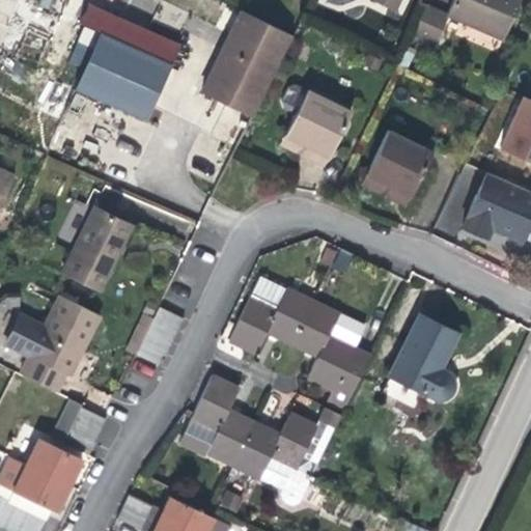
[(370,0),(394,11),(399,0),(370,0)]
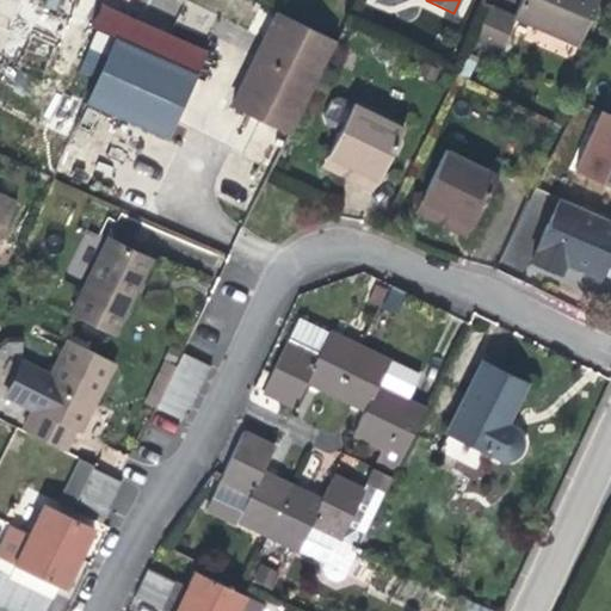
[(520,0),(513,17),(489,6),(475,37),(503,50),(516,17),(578,45),(598,0),(520,0)]
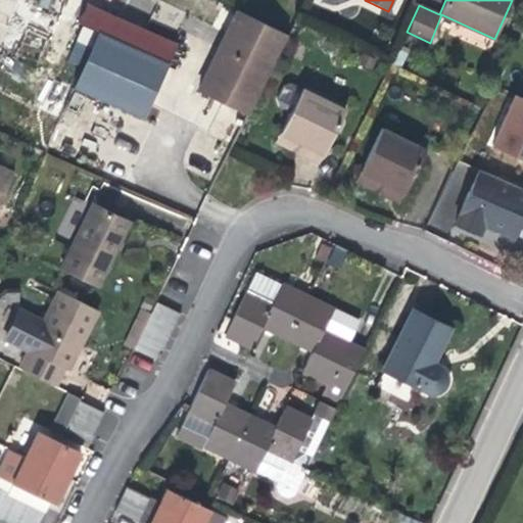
[(225,32),(227,33),(237,11),(235,11),(223,5),(212,26),(225,32)]
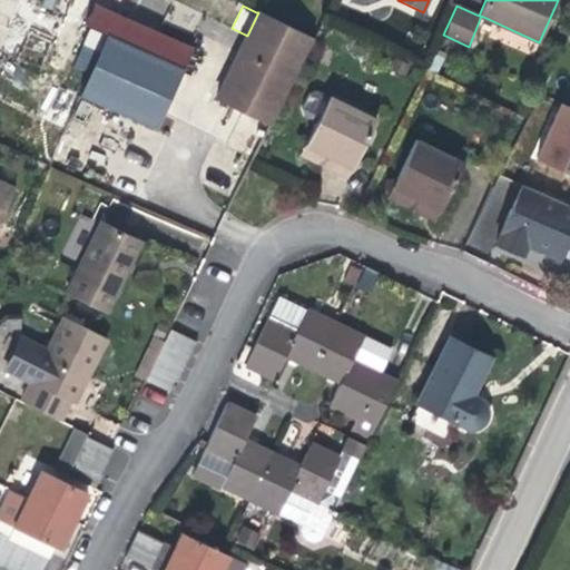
[(86,25),(106,33),(184,68),(190,50),(92,8),(86,25)]
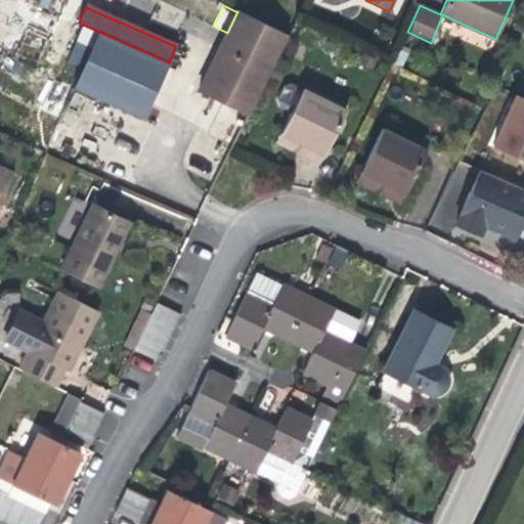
[(198,88),(203,90),(242,12),(236,9),(235,11),(237,11),(227,33),(225,32),(198,88)]
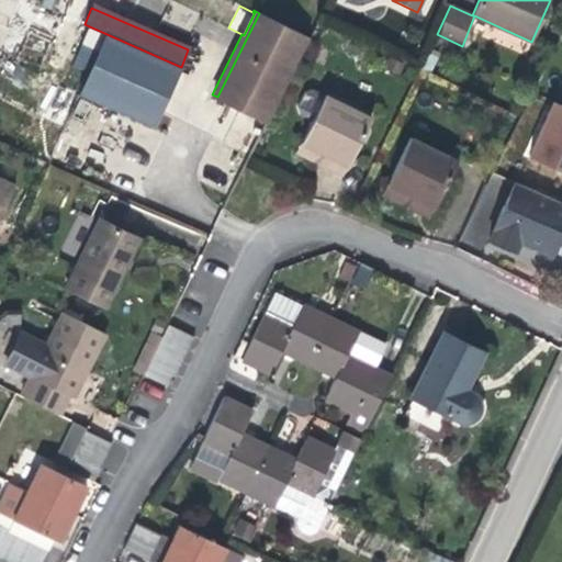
[(267,121),(308,37),(259,13),(217,97),(267,121)]
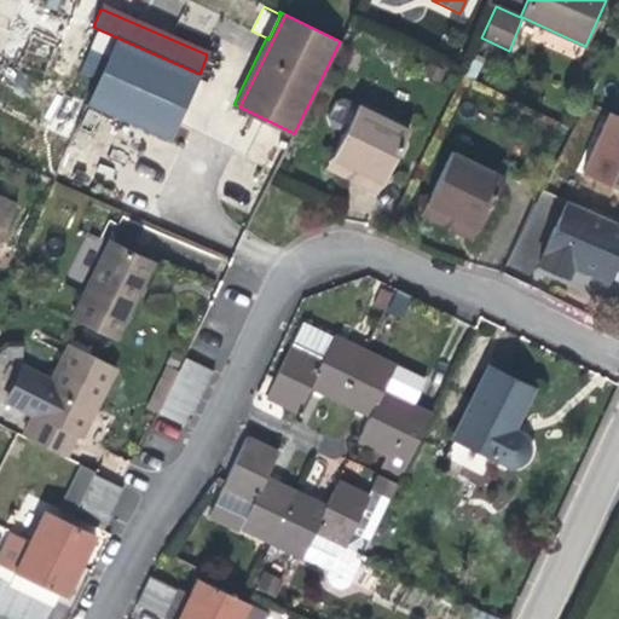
[(169,140),(200,74),(115,36),(86,104),(169,140)]
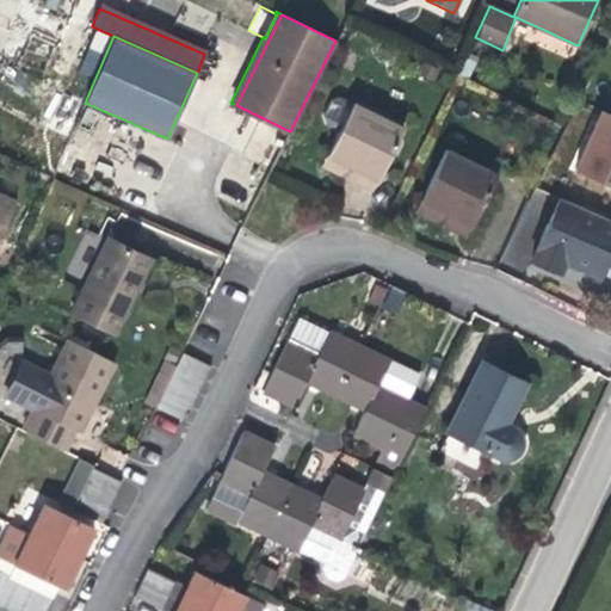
[(326,122),(340,129),(352,104),(339,97),(332,99),(323,115),(326,122)]
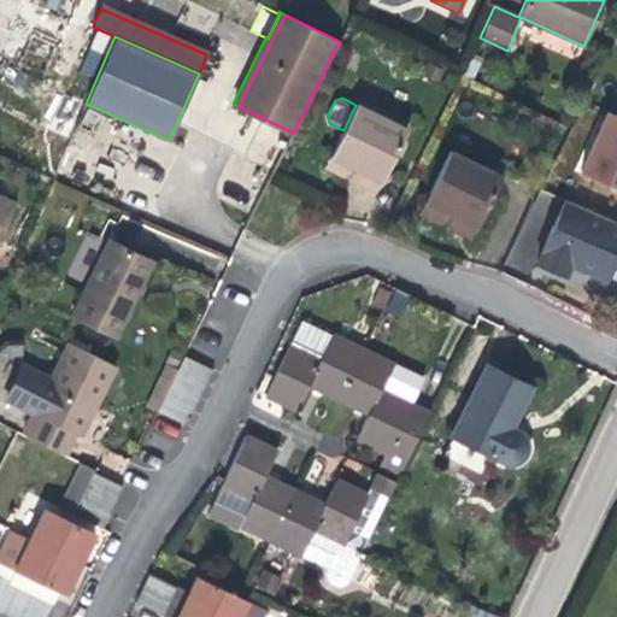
[(357,104),(356,105),(344,130),(330,156),(363,171),(358,182),(376,192),(407,129),(357,104)]
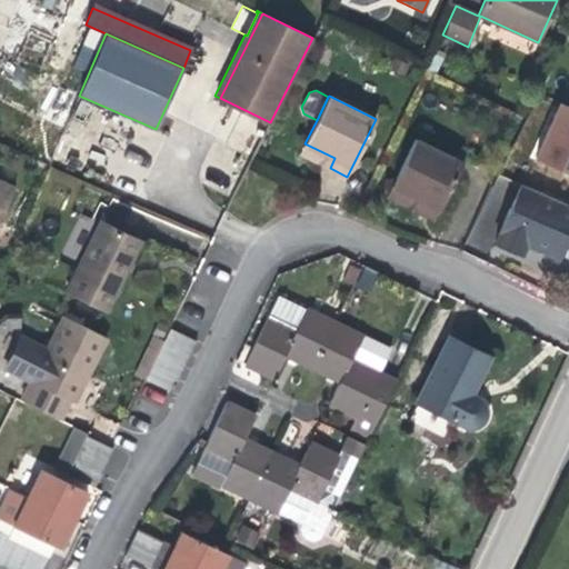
[(568,106),(561,102),(537,158),(568,171),(568,106)]
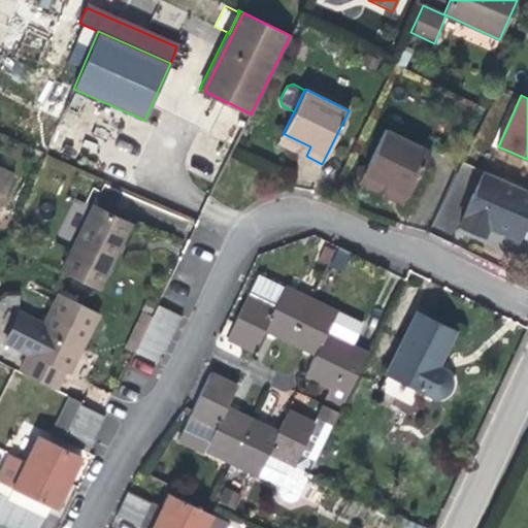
[(408,194),(430,150),(386,128),(359,182),(375,190),(380,180),(408,194)]
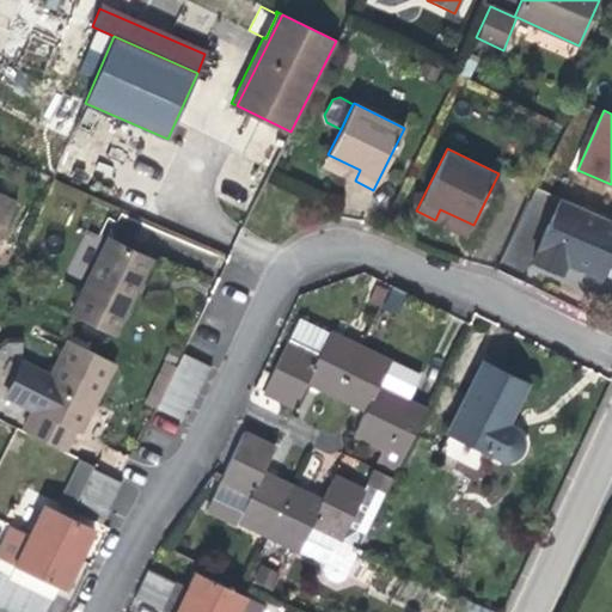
[(360,170),(328,154),(323,165),(342,175),(355,181),(360,170)]
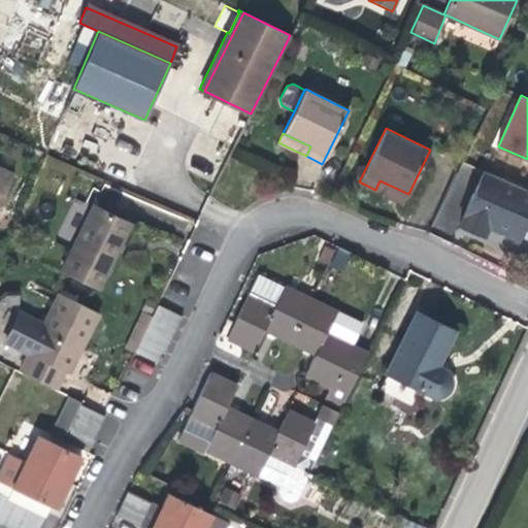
[(0,168),(0,204),(14,175),(0,168)]
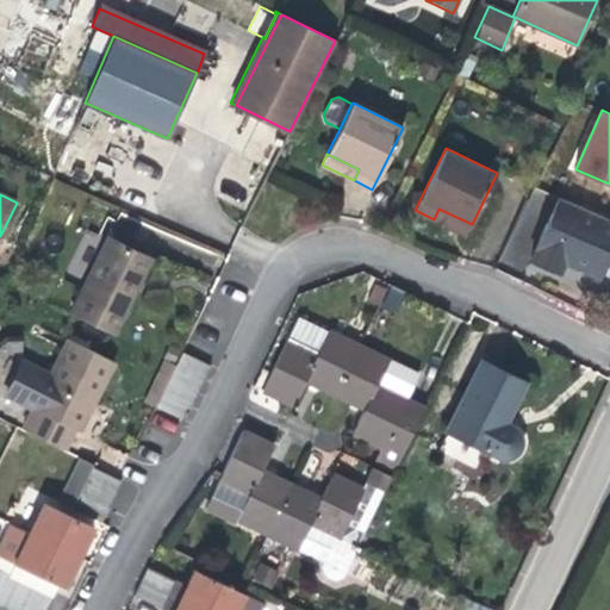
[(609,219),(560,198),(533,260),(560,273),(567,256),(571,257),(576,261),(578,267),(599,277),(604,266),(609,267),(609,219)]
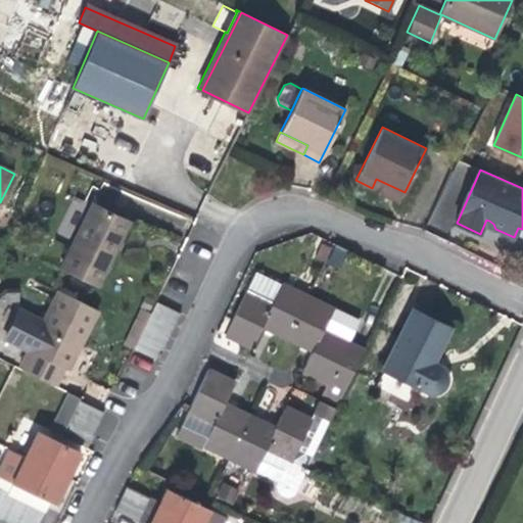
[(376,179),(372,188),(383,193),(399,201),(405,192),(376,179)]
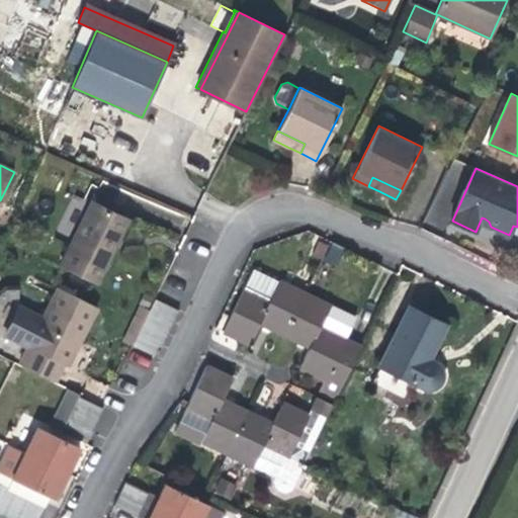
[(112,252),(128,220),(92,201),(61,266),(96,283),(112,252)]
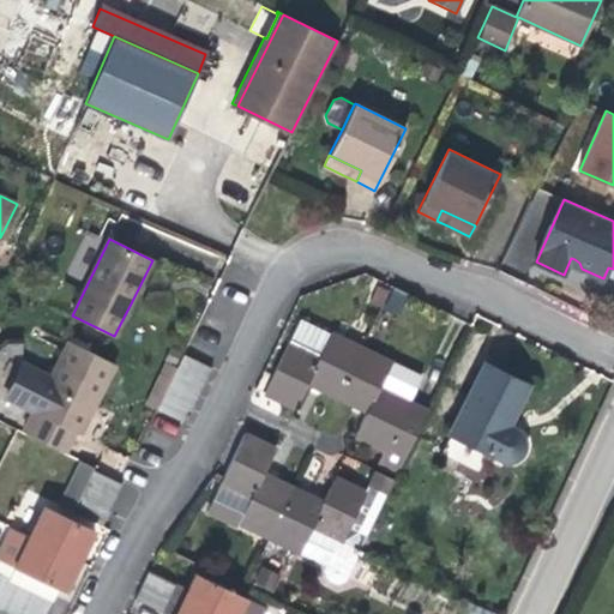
[(380,307),(390,292),(378,286),(369,301),(380,307)]
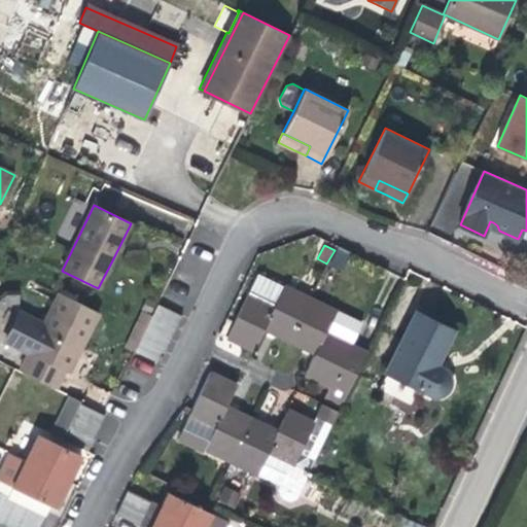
[(351,252),(339,246),(329,262),(342,270),(351,252)]
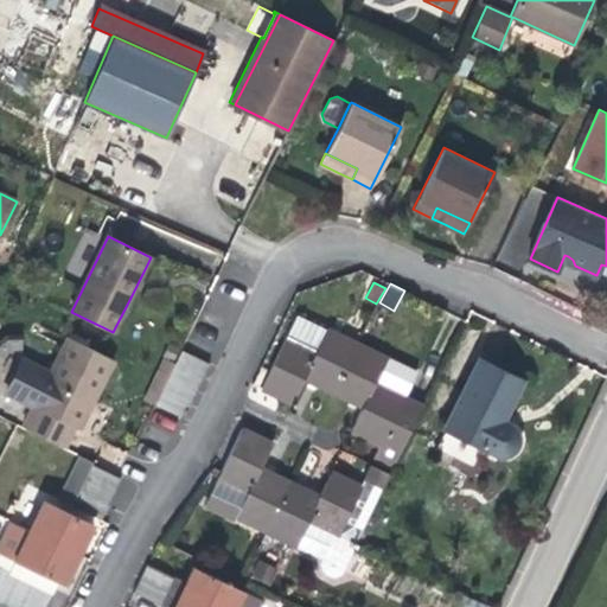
[(358,344),(298,314),(261,388),(292,403),(305,378),(312,382),(334,393),(358,344)]
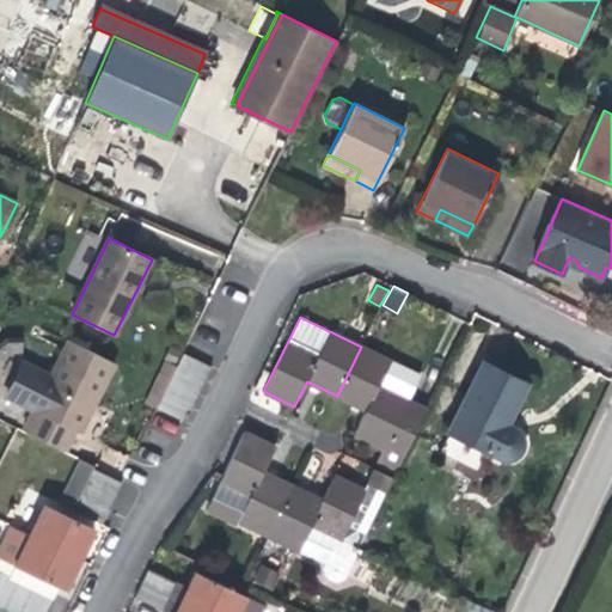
[(34,410),(23,430),(65,451),(75,430),(90,401),(95,404),(115,365),(68,341),(50,377),(34,410)]
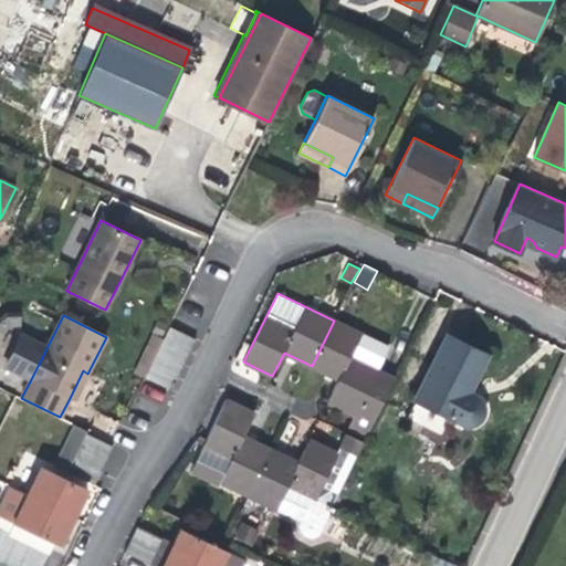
[(389,348),(334,321),(312,366),(325,374),(338,380),(327,402),(355,417),(349,428),(367,436),(395,379),(378,370),(389,348)]
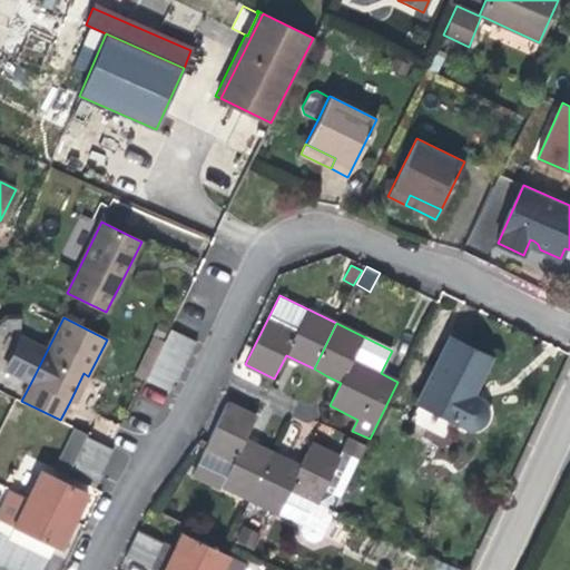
[(197,341),(170,328),(164,341),(190,354),(197,341)]
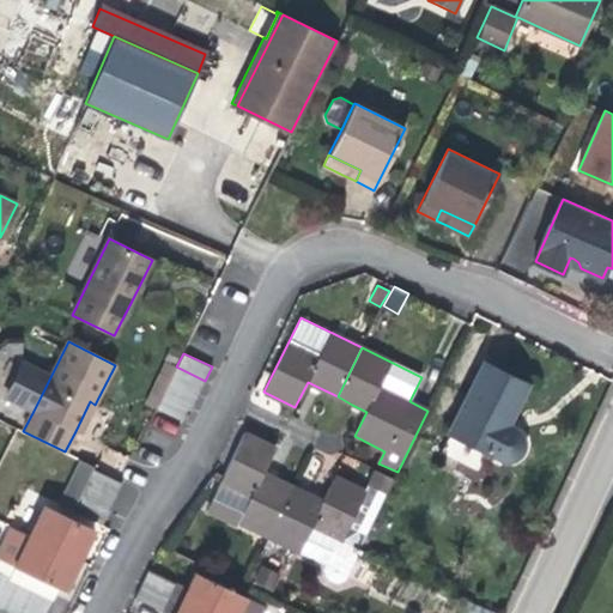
[(176,366),(165,362),(145,404),(156,408),(163,395),(170,381),(176,366)]
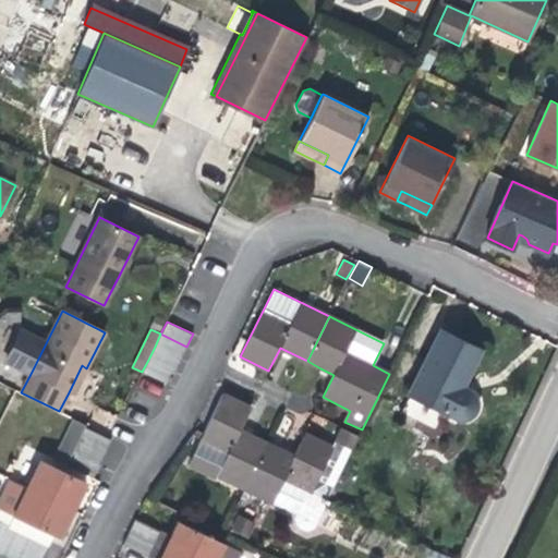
[(465,389),(462,388),(468,375),(480,350),(440,330),(409,393),(449,414),(456,416),(458,417),(460,417),(463,417),(465,417),(468,416),(471,415),(472,413),(474,411),(475,409),(476,405),(476,403),(476,401),(475,398),(474,396),(473,393),(471,391),(469,390),(465,389)]
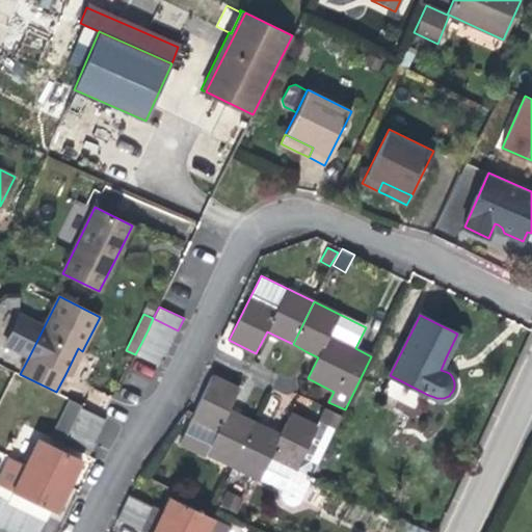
[(6,345),(29,356),(44,327),(21,316),(6,345)]
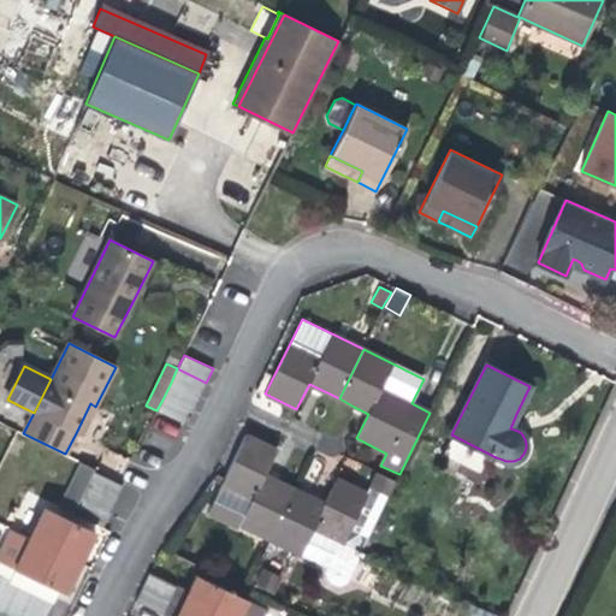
[(171,383),(200,397),(206,383),(177,368),(171,383)]
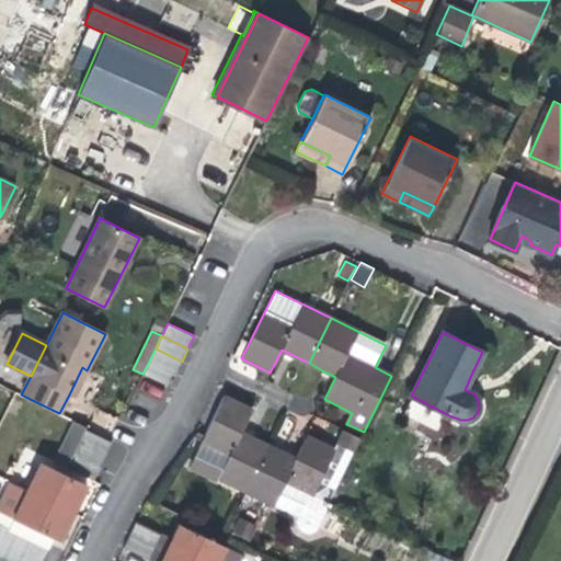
[(149,362),(175,374),(182,362),(156,348),(149,362)]
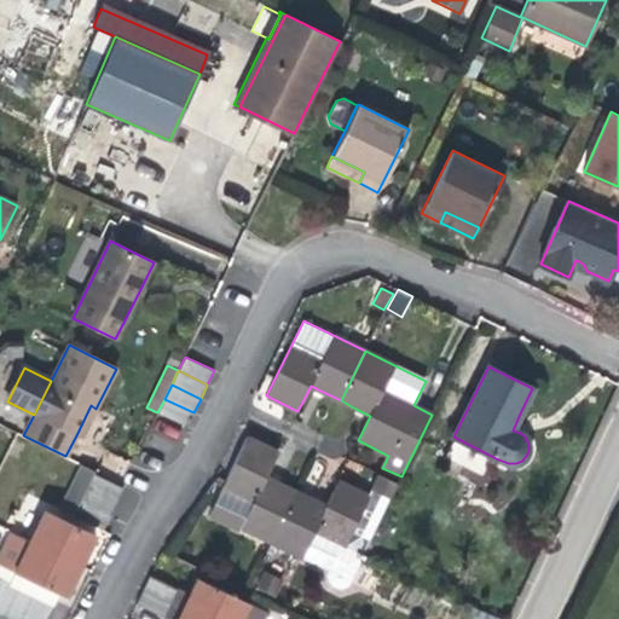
[(157,412),(187,427),(194,412),(165,399),(157,412)]
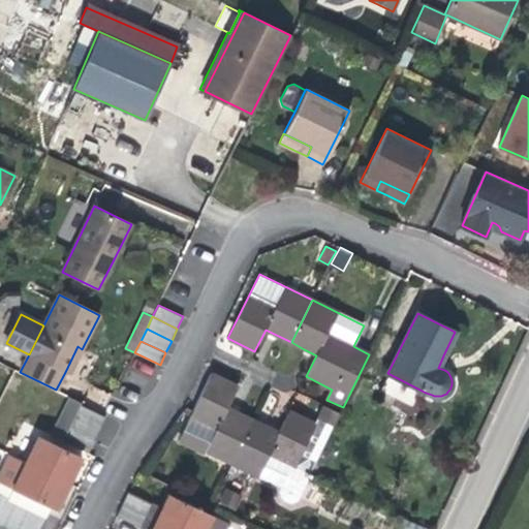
[(78,346),(65,372),(69,374),(78,359),(82,349),(78,346)]
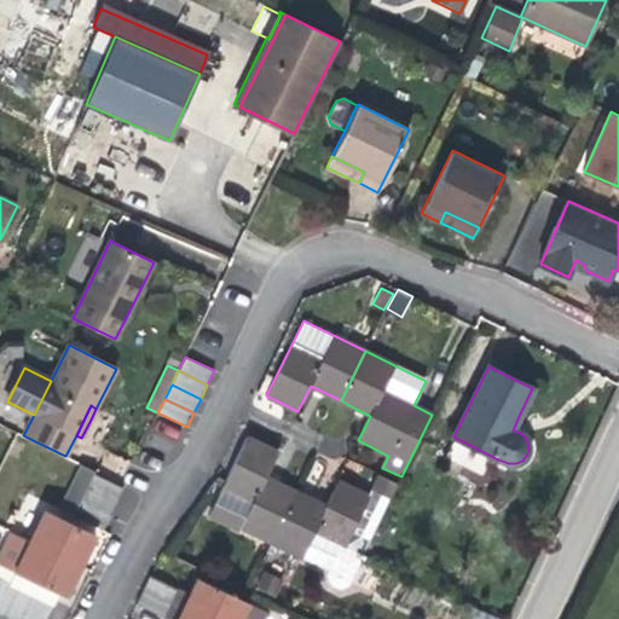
[(278,452),(246,437),(210,513),(272,542),(296,491),(281,484),(266,478),(278,452)]
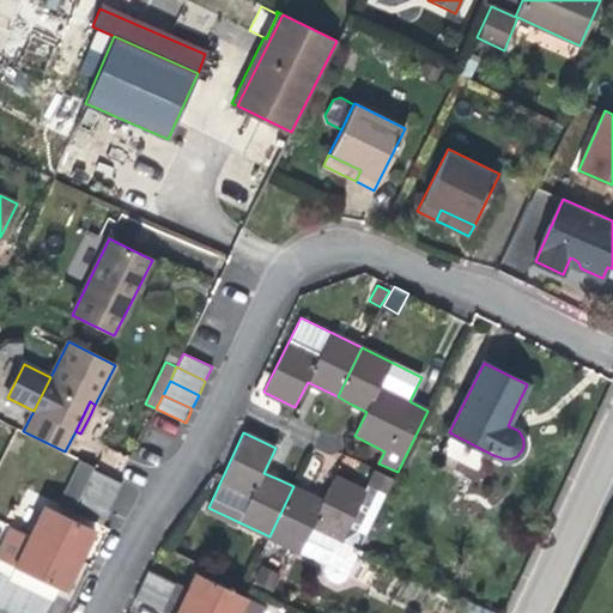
[(73,511),(80,497),(86,483),(93,469),(95,467),(82,460),(60,505),(73,511)]
